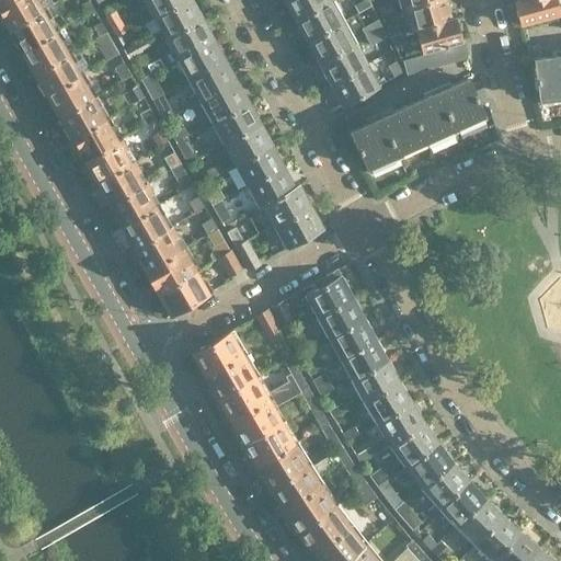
[(6,0),(0,3),(0,13),(1,15),(0,19),(3,25),(7,26),(9,29),(43,9),(37,0),(6,0)]
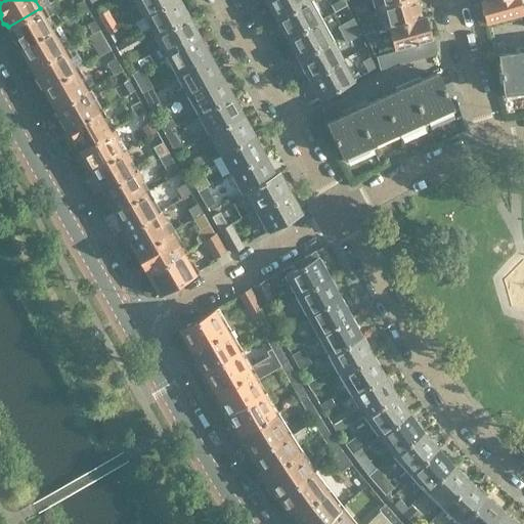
[(40,8),(8,27),(12,35),(12,38),(15,44),(18,45),(19,47),(57,26),(60,24),(54,12),(59,9),(53,0),(42,6),(40,8)]
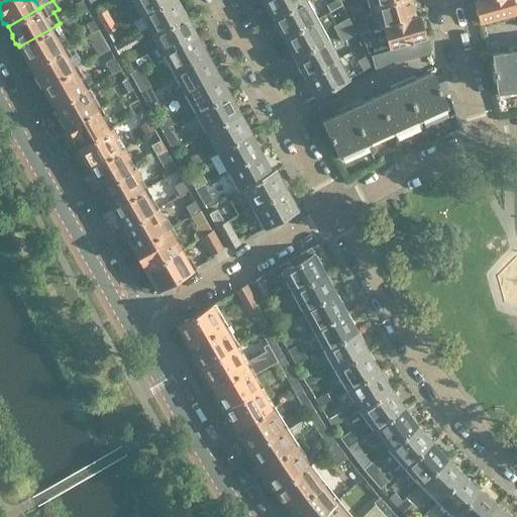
[(78,13),(86,8),(81,0),(80,0),(73,4),(78,13)]
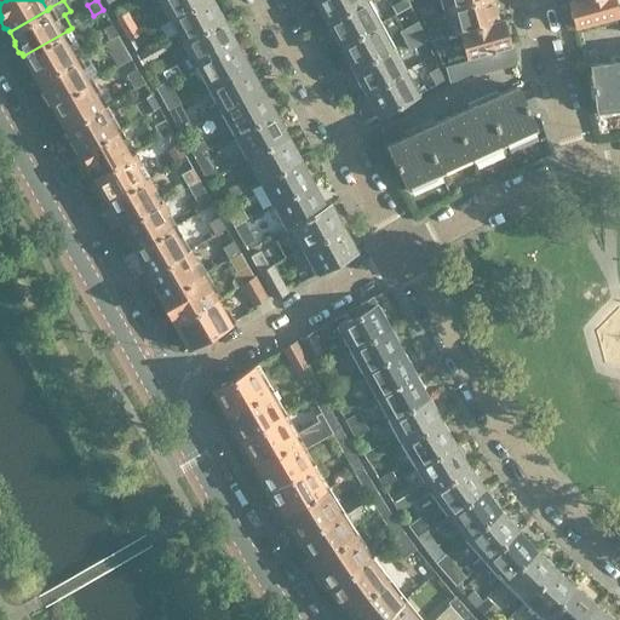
[(156,0),(168,19),(202,0),(156,0)]
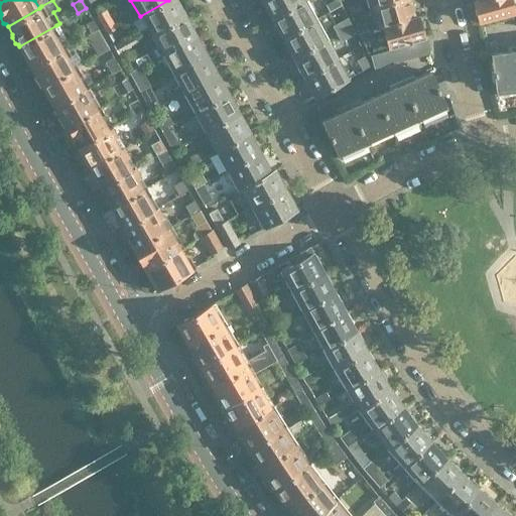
[(168,0),(140,16),(150,35),(183,17),(178,8),(179,5),(175,0),(168,0)]
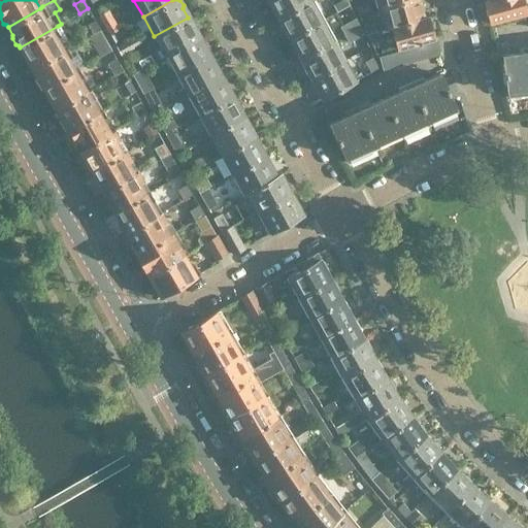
[(268,0),(267,2),(271,8),(273,8),(278,19),(312,0),(268,0)]
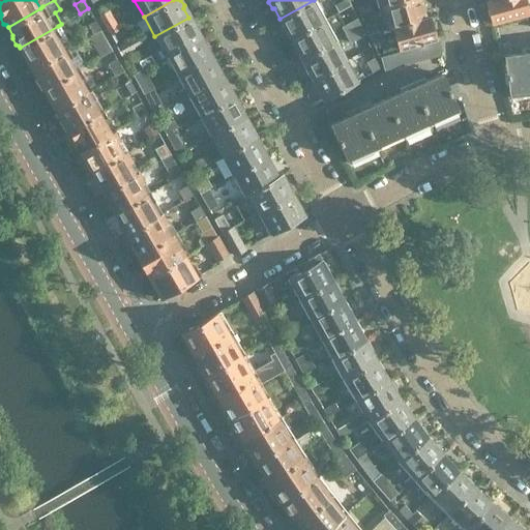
[(315,0),(314,0),(280,19),(281,20),(280,23),(283,28),(286,29),(291,38),(325,19),(315,0)]
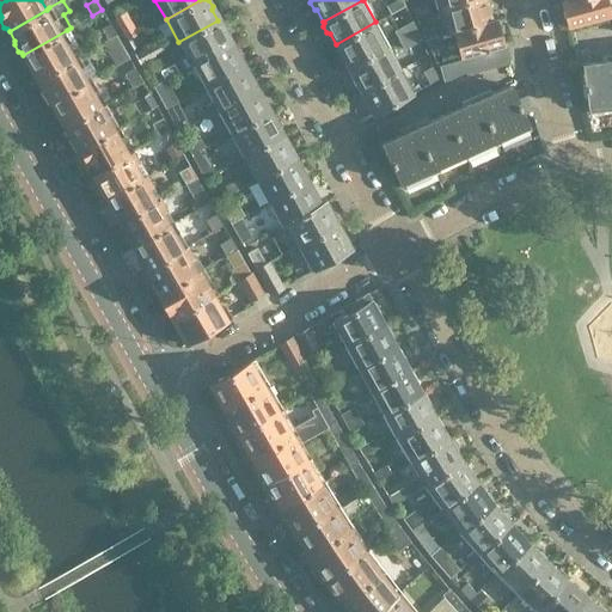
[(386,14),(402,5),(398,0),(389,0),(381,5),(386,14)]
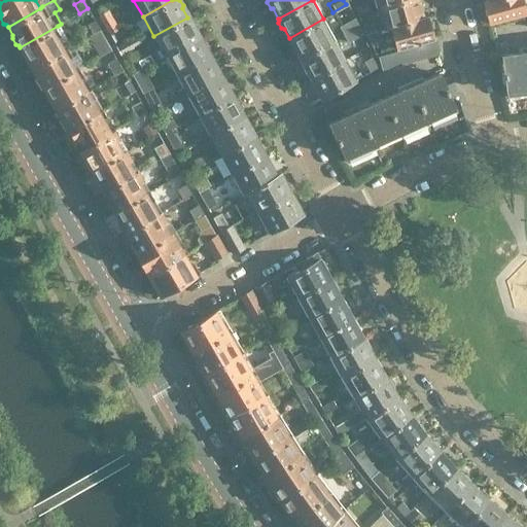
[(373,0),(376,9),(409,0),(373,0)]
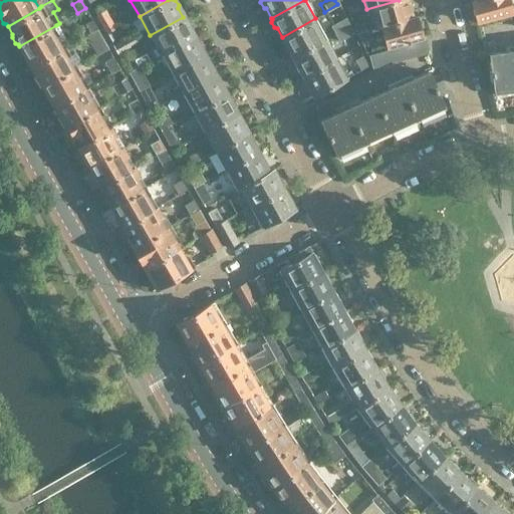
[(399,0),(366,9),(372,29),(379,27),(412,16),(410,8),(413,6),(410,0),(399,0)]
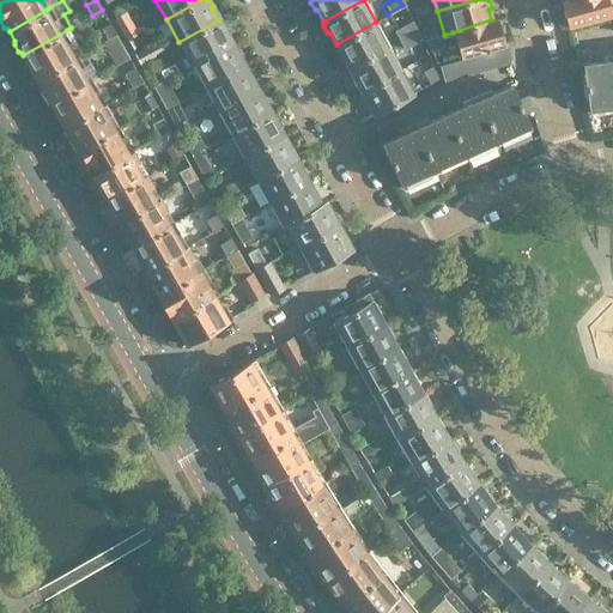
[(563,0),(562,1),(569,25),(584,22),(586,23),(612,16),(607,0),(563,0)]
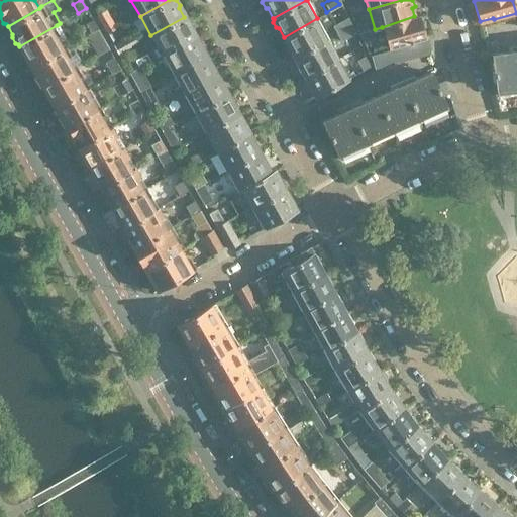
[(349,14),(362,12),(358,3),(346,6),(349,14)]
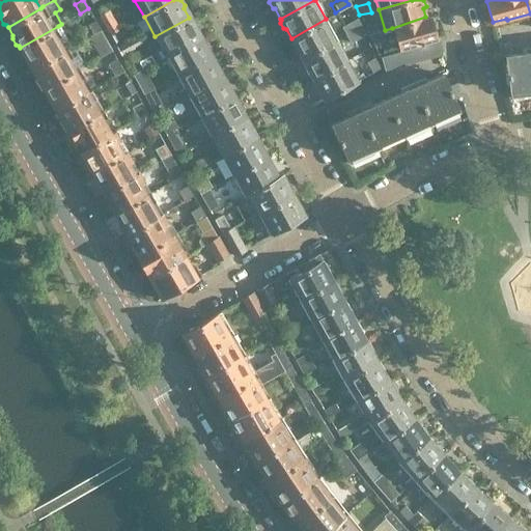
[(109,9),(99,16),(106,28),(116,23),(109,9)]
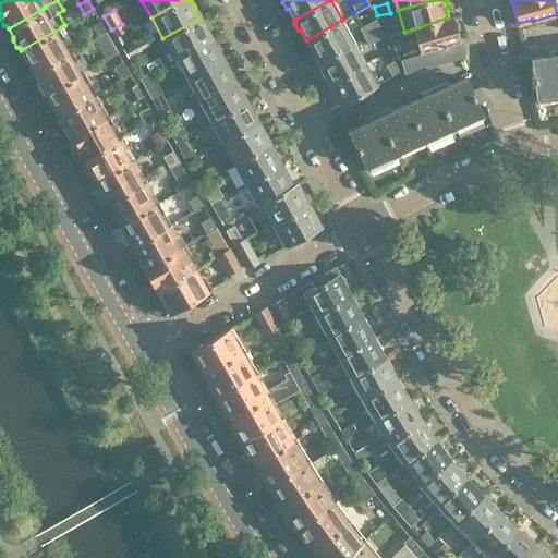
[(447,17),(412,29),(416,47),(419,46),(421,51),(459,40),(452,16),(448,17),(447,17)]
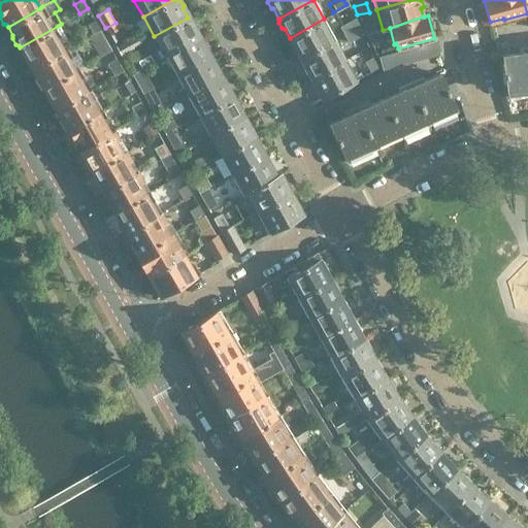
[(189,20),(188,18),(154,36),(161,50),(153,54),(157,61),(165,56),(199,37),(193,28),(194,26),(191,20),(189,20)]
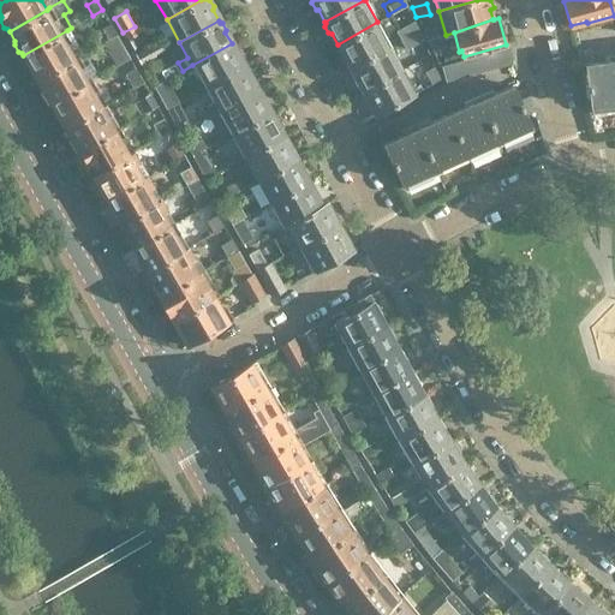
[(377,22),(338,45),(339,46),(336,48),(341,55),(344,57),(351,67),(390,46),(377,22)]
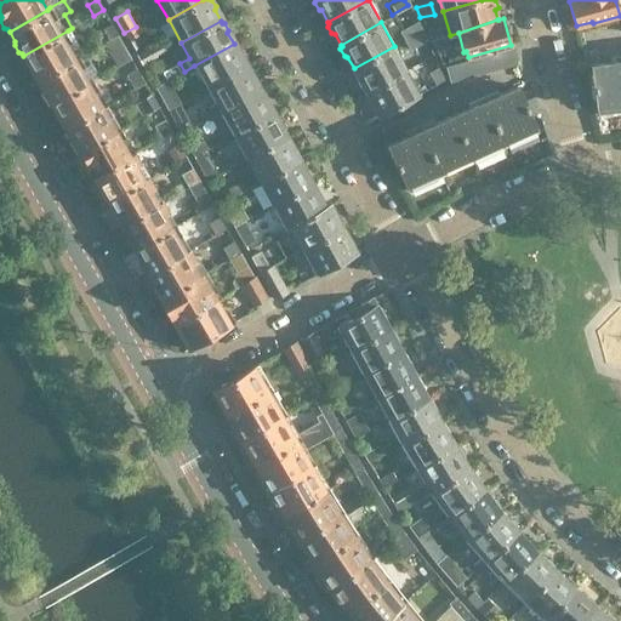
[(409,36),(421,32),(416,23),(405,28),(409,36)]
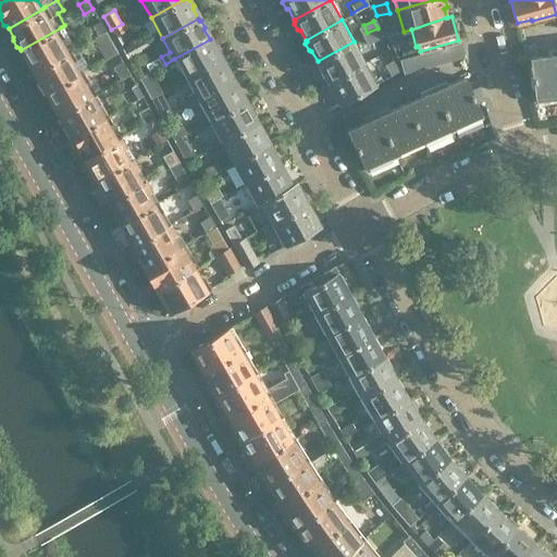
[(96,36),(104,31),(99,22),(90,26),(96,36)]
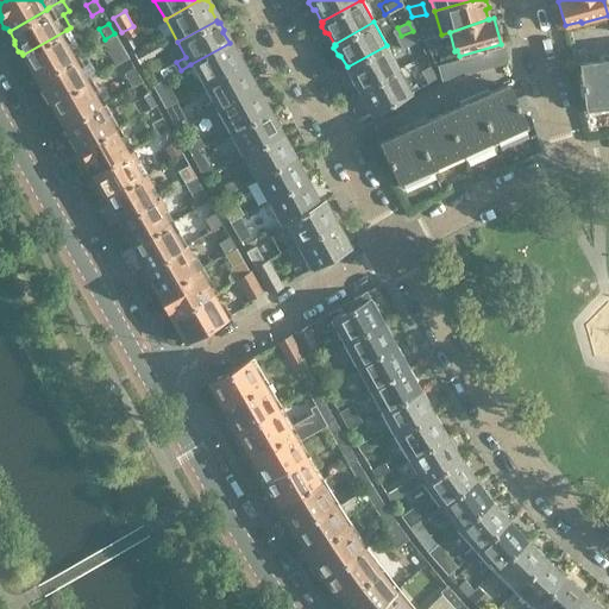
[(418,30),(422,39),(433,36),(431,26),(418,30)]
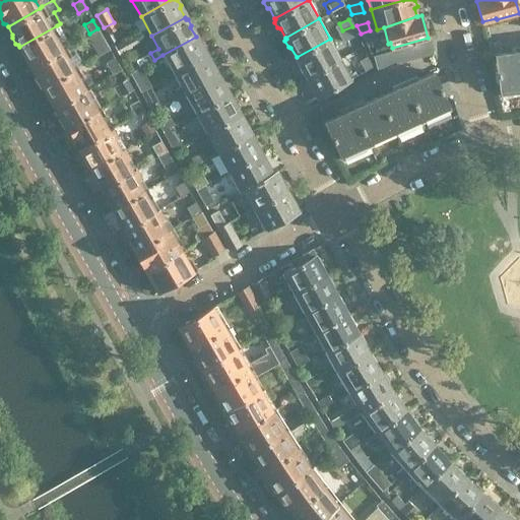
[(57,25),(19,47),(25,56),(24,58),(27,64),(30,65),(31,67),(63,49),(69,46),(57,25)]
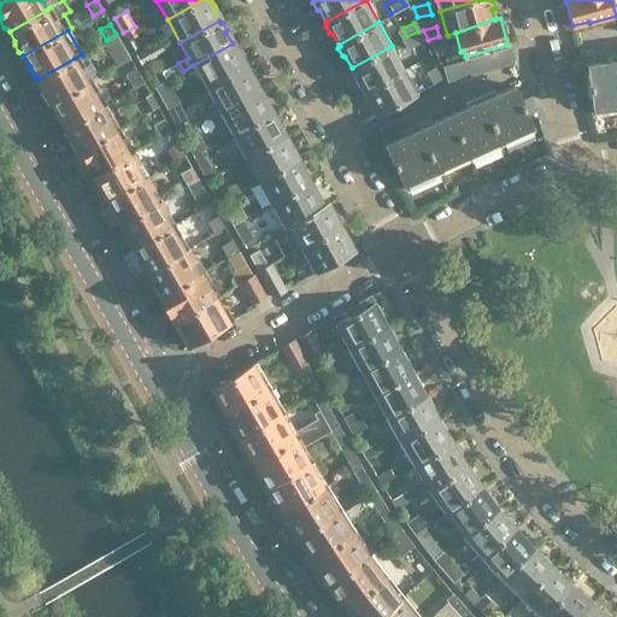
[(418,31),(406,36),(411,46),(423,40),(418,31)]
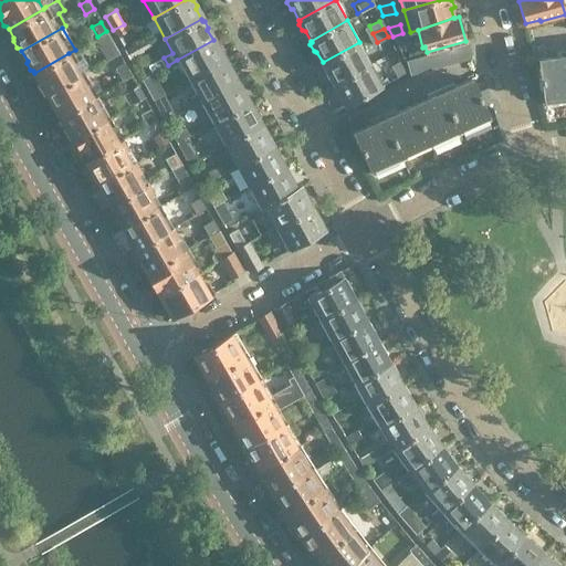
[(95,38),(107,60),(119,53),(106,32),(95,38)]
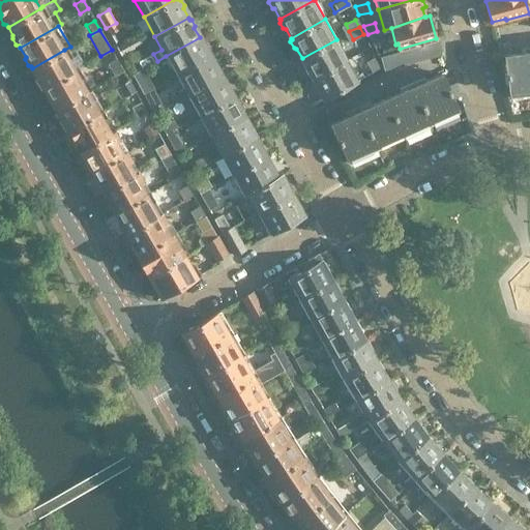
[(377,31),(367,34),(372,43),(381,40),(379,31),(377,31)]
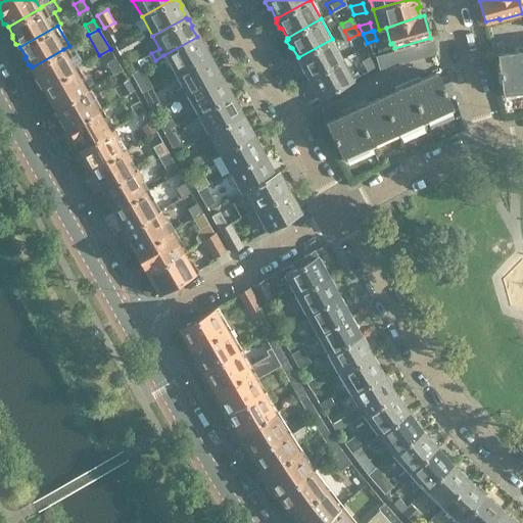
[(137,32),(113,46),(120,54),(142,41),(137,32)]
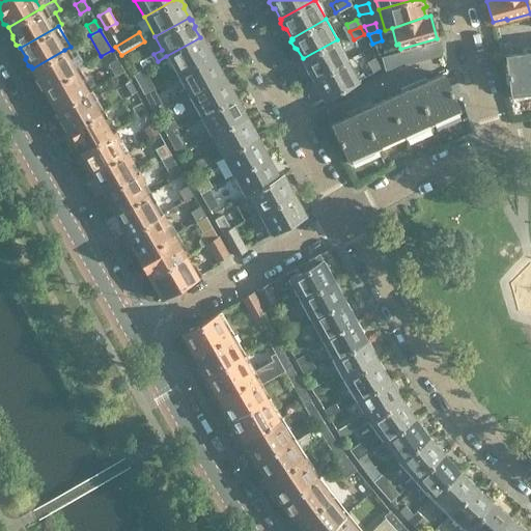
[(200,37),(166,56),(176,77),(211,57),(205,48),(206,46),(203,40),(201,39),(200,37)]
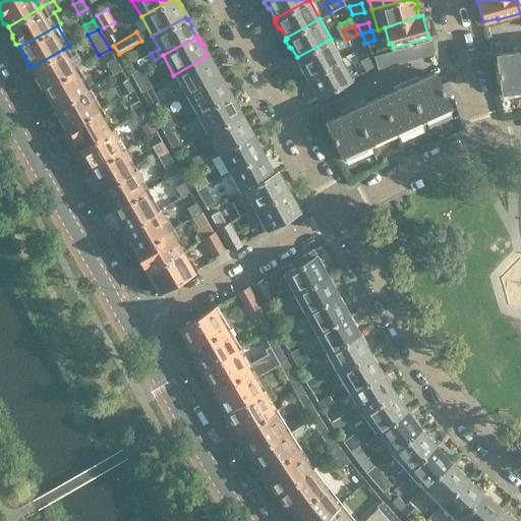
[(331,39),(297,57),(301,66),(300,68),(303,73),(306,74),(308,77),(342,58),(331,39)]
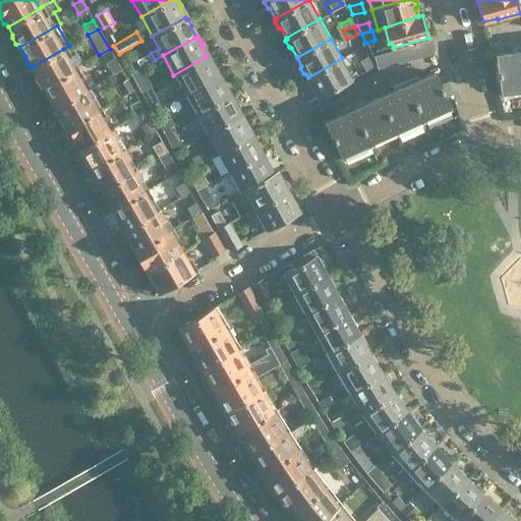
[(372,56),(377,69),(433,54),(429,41),(424,43),(424,42),(372,56)]
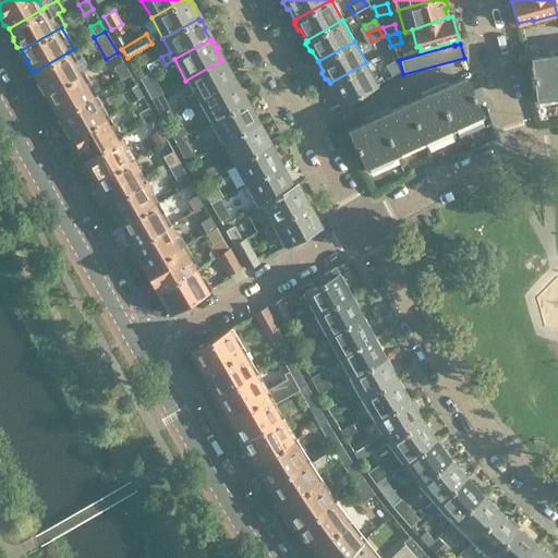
[(534,44),(523,45),(526,58),(531,58),(534,75),(533,75),(533,81),(534,81),(537,102),(557,99),(557,51),(536,56),(536,48),(535,48),(534,44)]
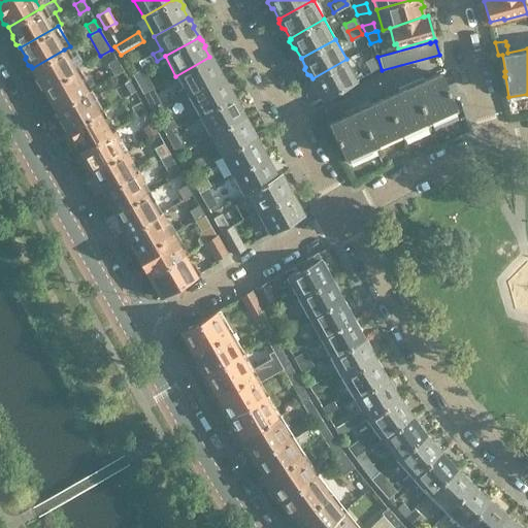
[(69,59),(64,50),(32,68),(37,76),(35,79),(39,86),(42,87),(43,89),(75,70),(84,66),(76,55),(69,59)]
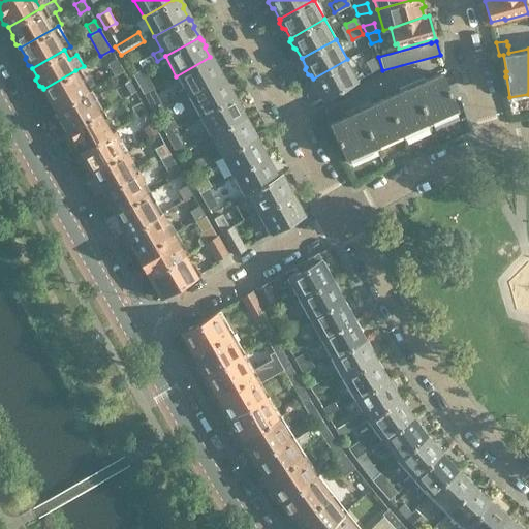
[(134,62),(139,70),(152,64),(147,55),(134,62)]
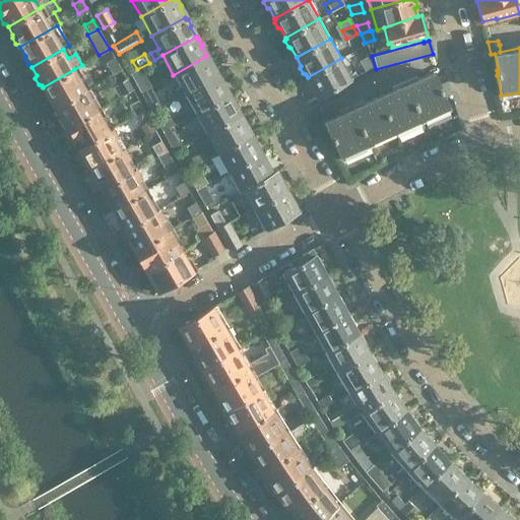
[(206,56),(173,75),(180,86),(174,89),(178,98),(184,94),(217,76),(212,67),(213,64),(210,58),(207,58),(206,56)]
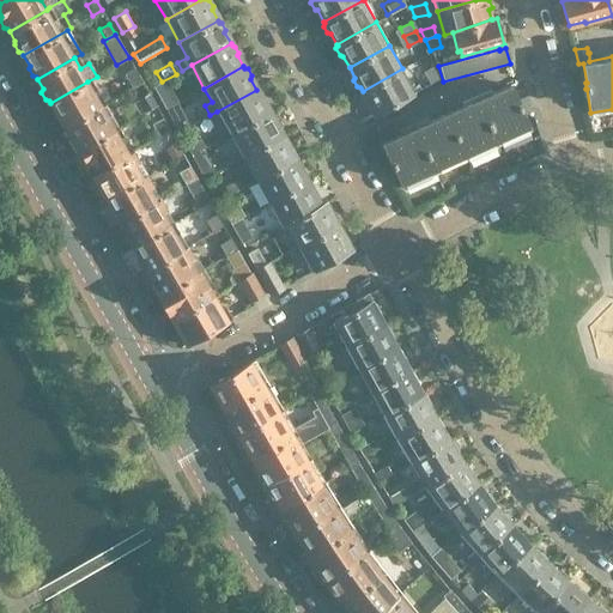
[(423,71),(431,84),(438,79),(431,66),(423,71)]
